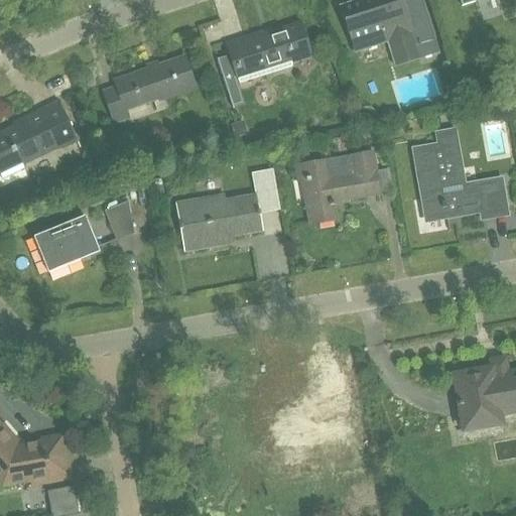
[(392,68),(416,59),(437,52),(423,10),(405,15),(400,0),(369,0),(371,3),(340,13),(353,51),(384,41),(392,68)]
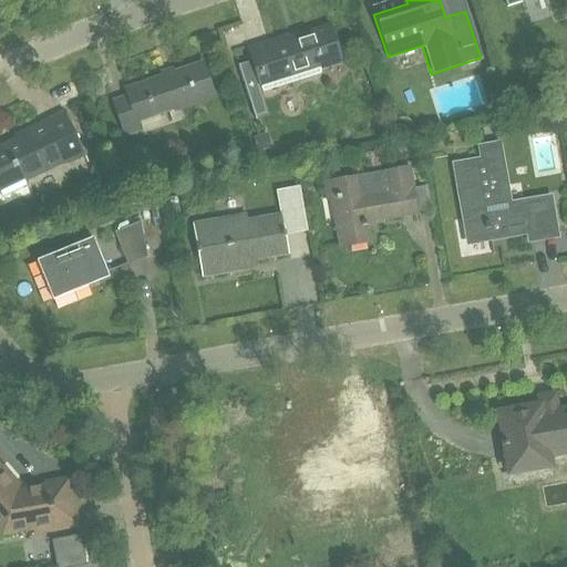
[(319,74),(317,69),(338,62),(327,29),(289,41),(285,37),(249,49),(253,60),(238,65),(250,103),(261,99),(259,93),(319,74)]
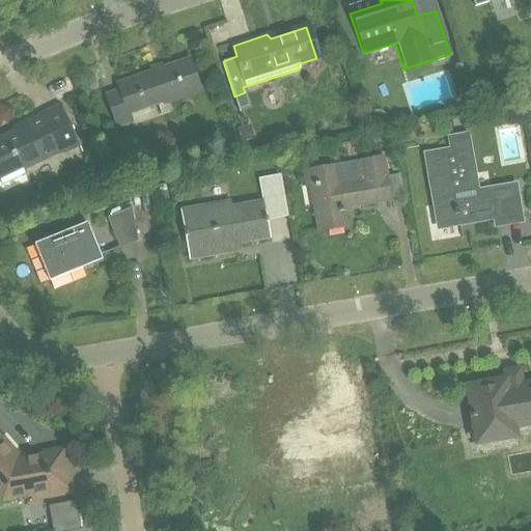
[(200,92),(189,59),(116,84),(119,90),(105,95),(116,128),(131,122),(128,114),(161,103),(162,105),(200,92)]
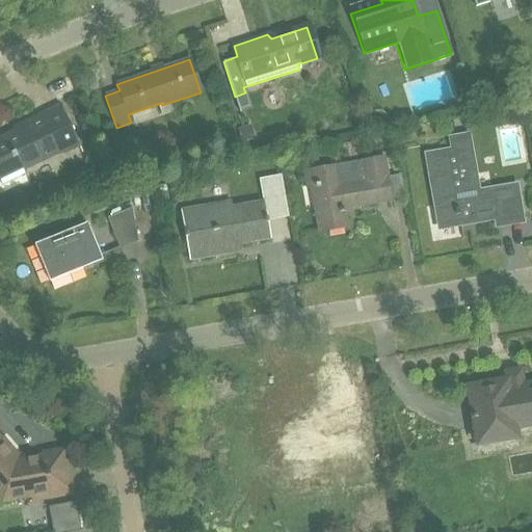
[(0,139),(0,195),(28,182),(22,169),(60,151),(78,142),(60,105),(12,128),(15,133),(0,139)]
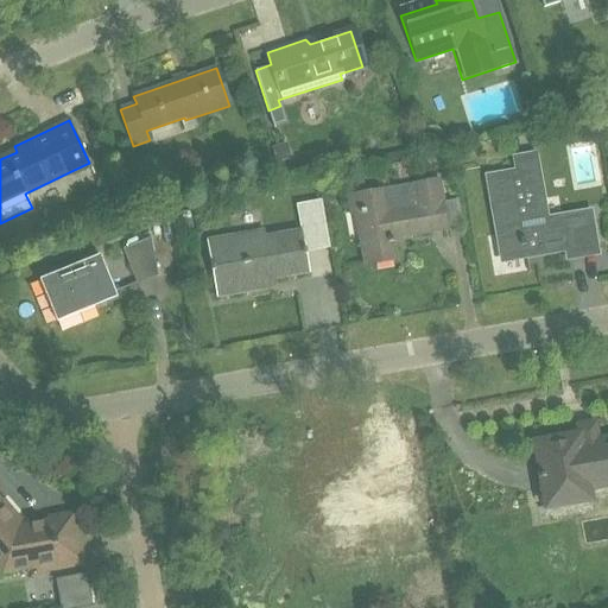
[(588,213),(544,221),(532,156),(514,159),(517,177),(510,178),(510,173),(486,178),(501,260),(525,255),(525,251),(531,249),(532,254),(567,248),(568,258),(595,253),(588,213)]
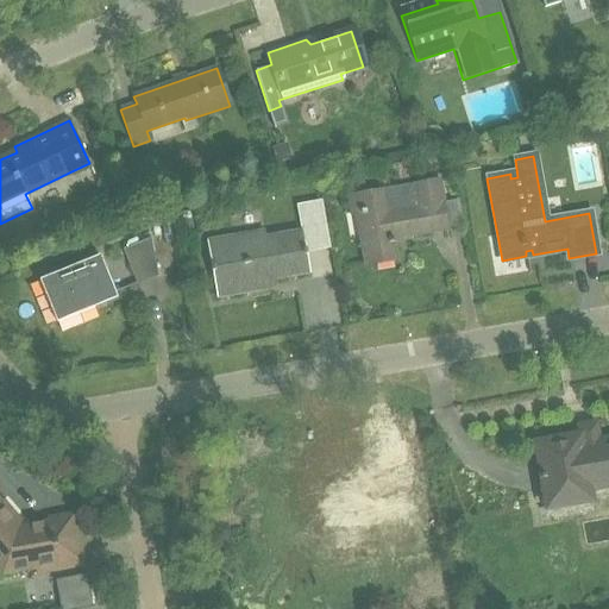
[(390,238),(445,227),(435,179),(349,195),(352,213),(357,213),(366,265),(395,259),(390,238)]
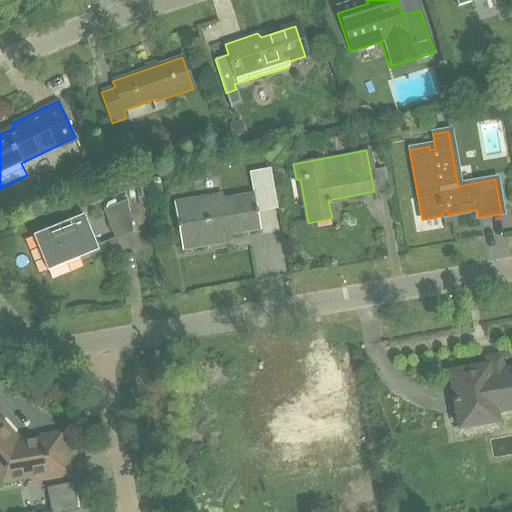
[(160,178),(148,180),(151,196),(162,194),(160,178)]
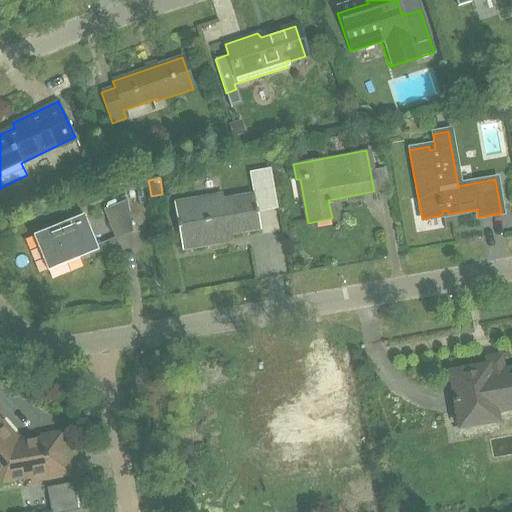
[(209,239),(261,230),(255,195),(197,205),(196,199),(174,203),(182,251),(211,245),(209,239)]
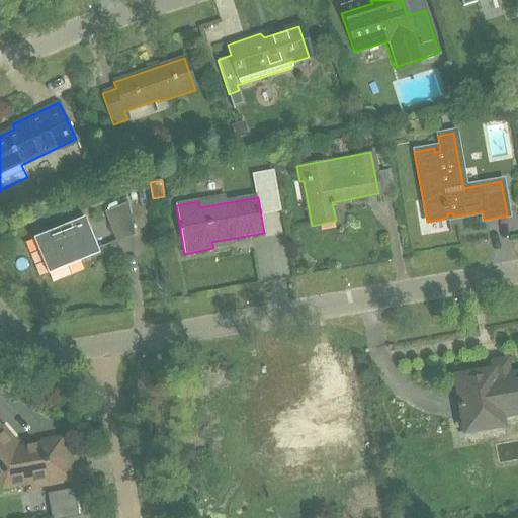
[(128,202),(105,211),(116,242),(135,235),(128,202)]
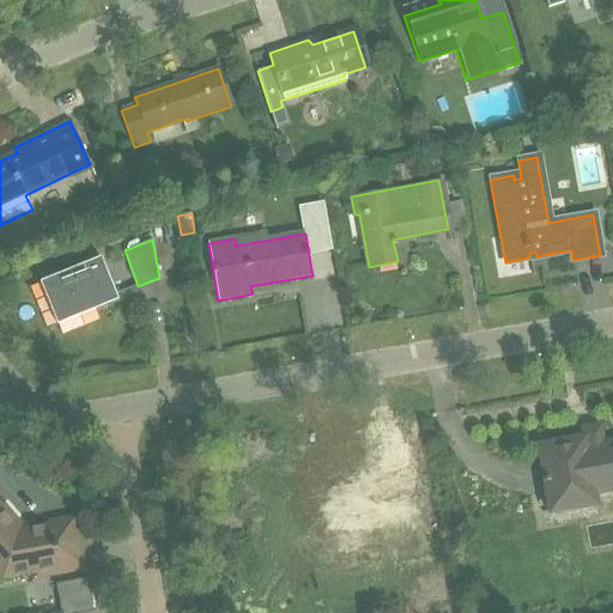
[(117,299),(99,258),(38,284),(56,326),(117,299)]
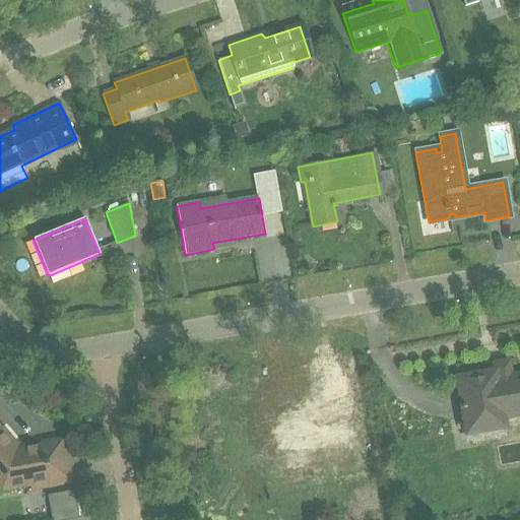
[(519,414),(519,374),(496,379),(495,371),(455,378),(462,417),(501,411),(502,417),(519,414)]
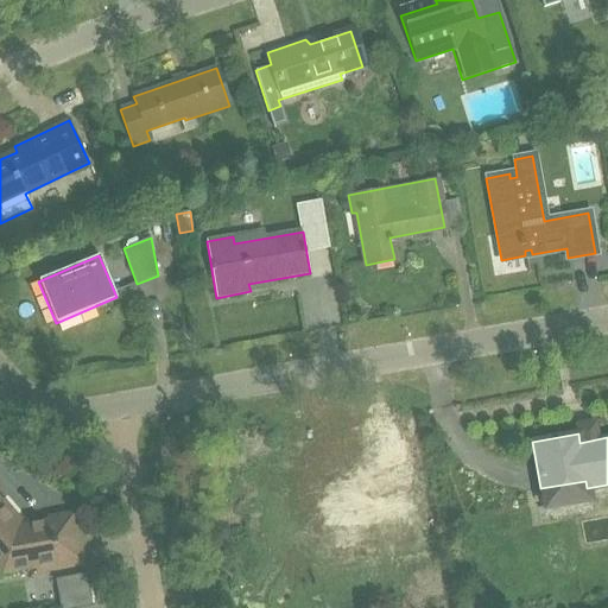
[(297,552),(328,546),(360,540),(366,539),(372,577),(411,570),(405,536),(405,533),(406,532),(401,506),(369,512),(356,514),(355,504),(358,504),(353,476),(330,481),(330,477),(325,479),(312,481),(308,482),(309,485),(286,488),(290,515),(293,514),(296,525),(292,525),(297,552)]
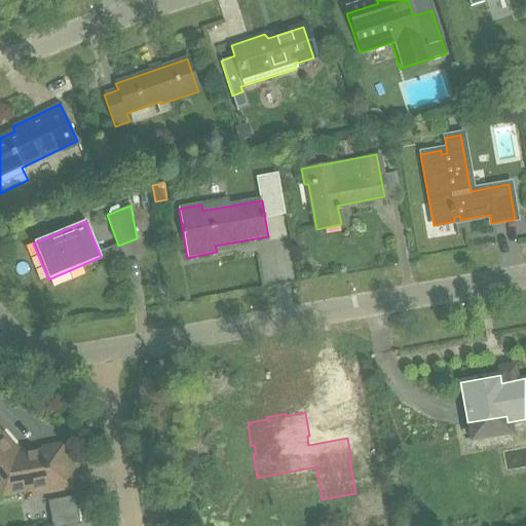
[(44,485),(46,494),(72,489),(68,463),(66,464),(62,446),(41,450),(41,452),(15,456),(0,438),(0,435),(0,436),(0,435),(0,495),(1,497),(31,492),(30,487),(44,485)]
